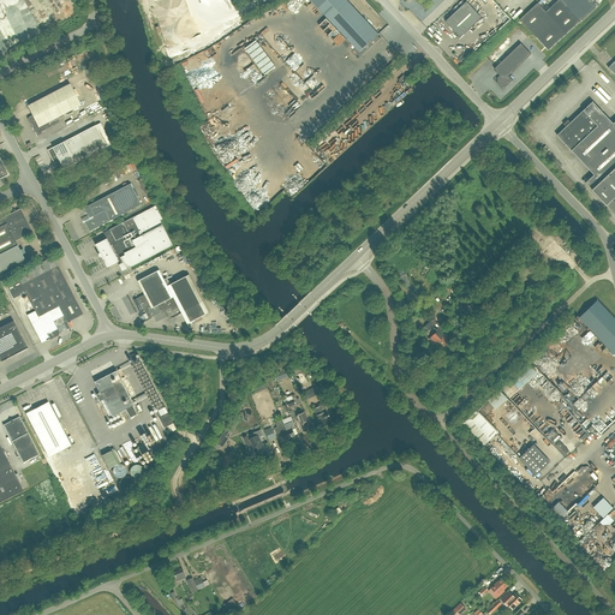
[(309,0),(317,9),(358,52),(377,34),(345,0),(309,0)]
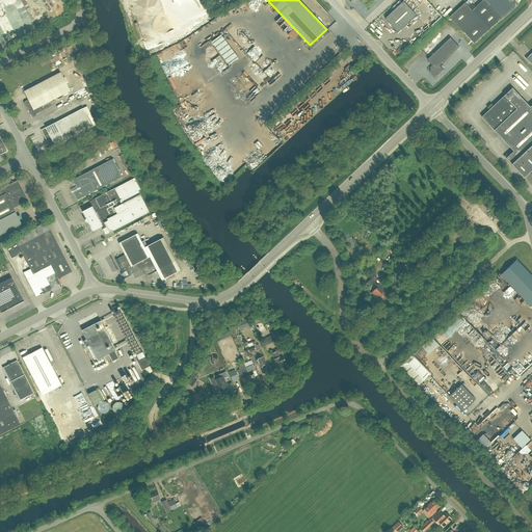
[(511,0),(482,0),(472,10),(464,3),(449,17),(474,44),(489,30),(516,5),(511,0)]
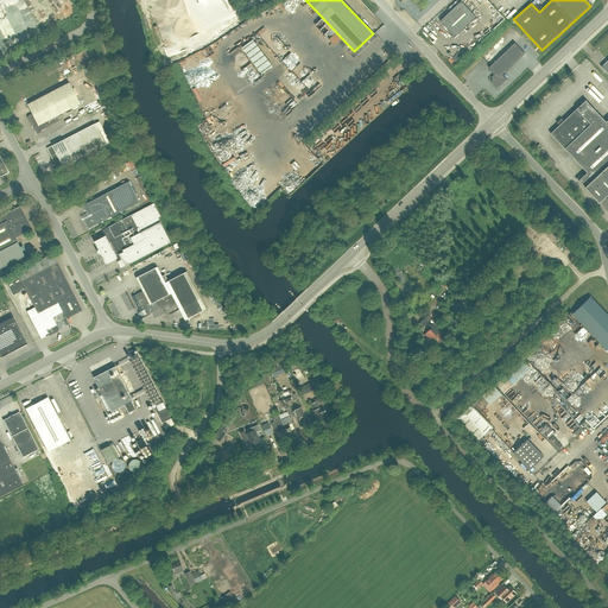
[(466,6),(461,1),(441,21),(447,29),(455,37),(476,18),(474,16),(466,6)]
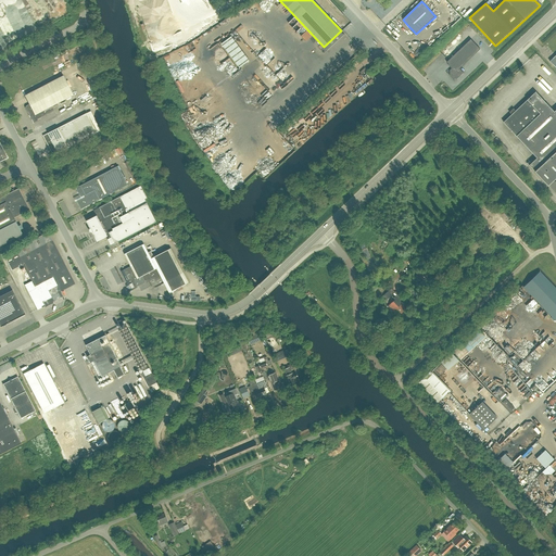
[(239,66),(249,60),(231,36),(222,43),(239,66)]
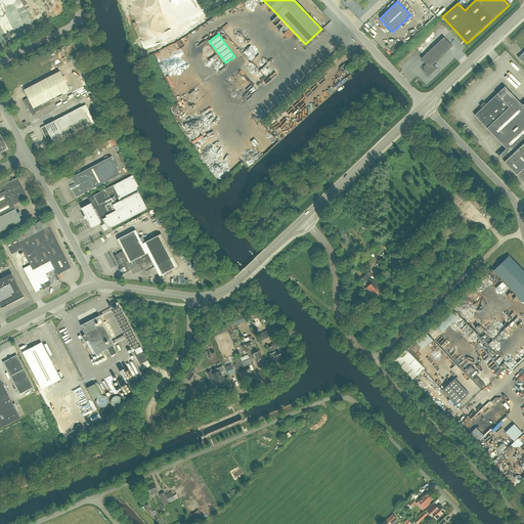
[(437,70),(437,69),(433,64),(452,46),(443,37),(421,58),(427,64),(424,68),(424,72),(426,74),(431,75),(436,69),(437,70)]
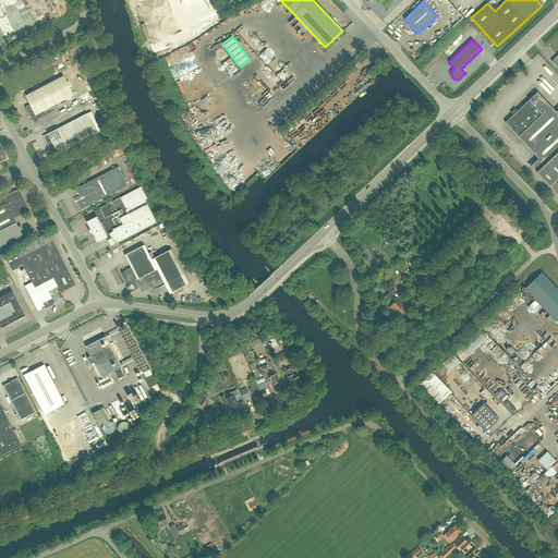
[(37,121),(37,120),(53,111),(51,107),(73,95),(63,75),(24,96),(29,105),(26,107),(25,108),(33,123),(37,121)]
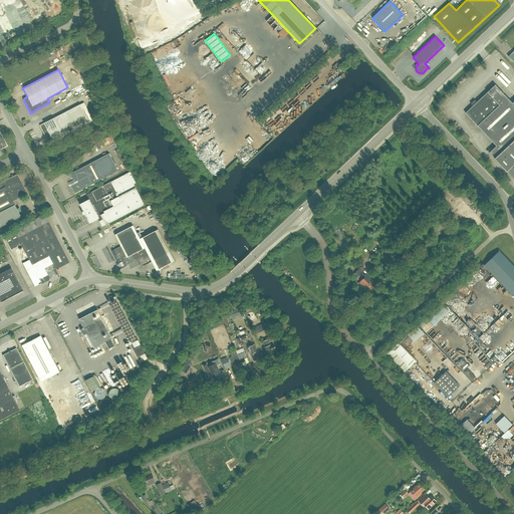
[(466,113),(497,146),(489,153),(513,179),(513,101),(512,103),(495,85),(466,113)]
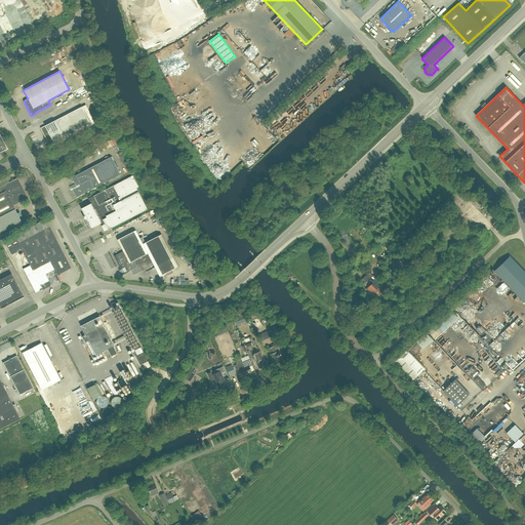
[(82,107),(41,128),(49,145),(49,146),(50,148),(51,149),(52,146),(91,125),(82,107)]
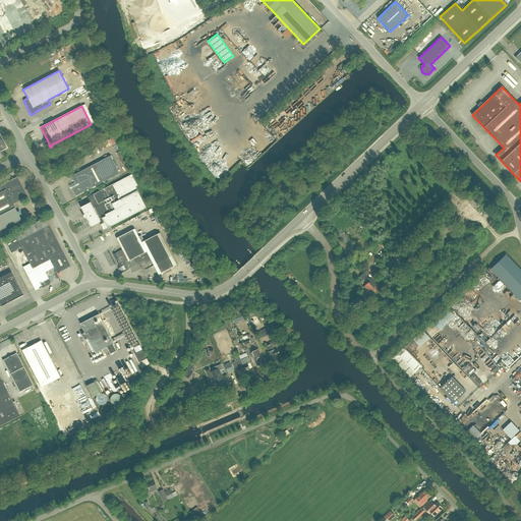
[(491,150),(495,154),(502,148),(498,143),(491,150)]
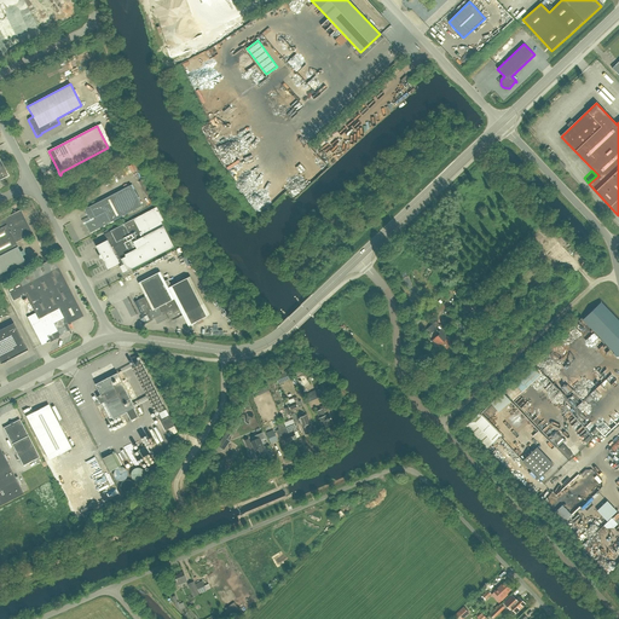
[(91,232),(127,214),(143,206),(132,185),(85,209),(91,221),(86,224),(91,232)]
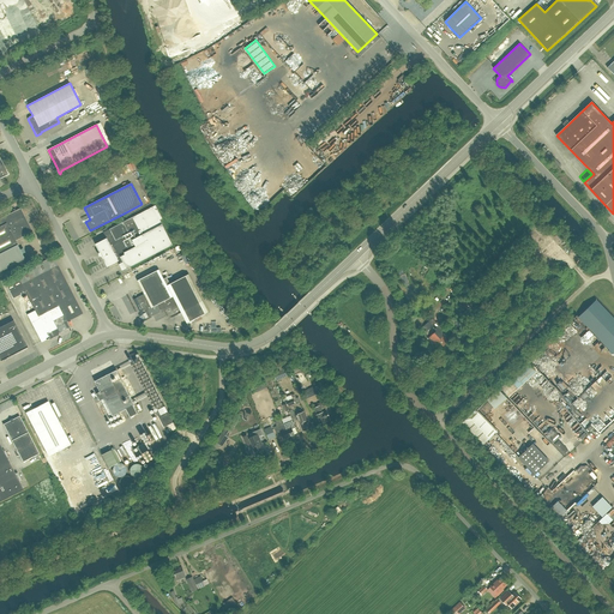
[(106,239),(97,242),(96,244),(108,266),(122,259),(127,269),(173,245),(161,220),(162,218),(156,205),(110,229),(113,234),(110,235),(110,234),(104,236),(106,239)]
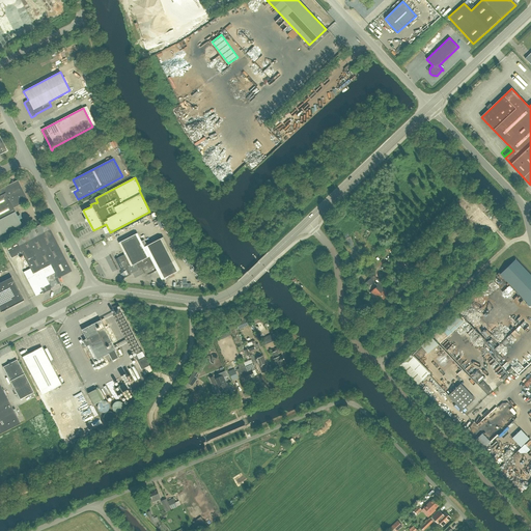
[(0,234),(21,224),(18,217),(14,208),(28,200),(18,180),(14,183),(12,180),(11,182),(12,184),(5,187),(0,189),(0,234)]
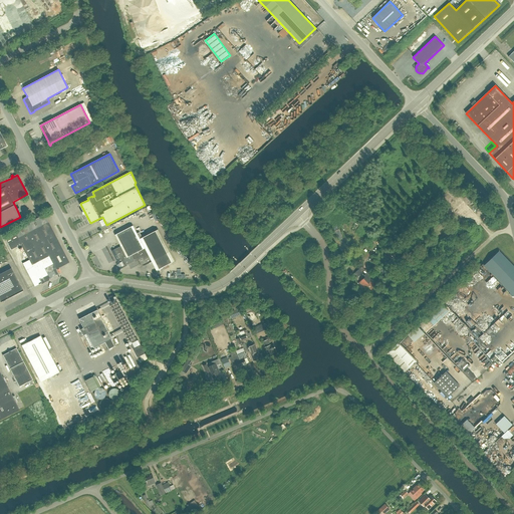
[(69,262),(44,214),(13,230),(3,236),(11,250),(12,249),(21,245),(29,260),(22,263),(34,286),(39,284),(58,274),(56,269),(69,262)]
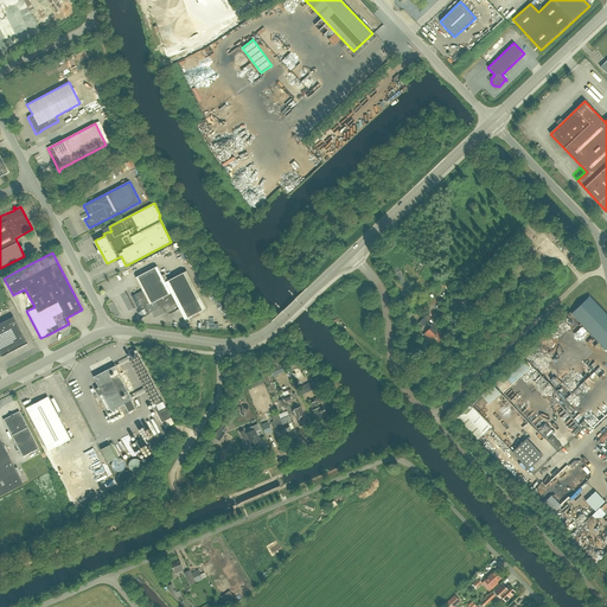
[(135,278),(139,283),(142,291),(132,296),(139,310),(136,311),(140,319),(151,313),(149,312),(159,307),(160,308),(168,304),(170,306),(177,304),(179,308),(185,319),(206,308),(200,298),(186,270),(168,281),(165,274),(161,276),(157,267),(135,278)]
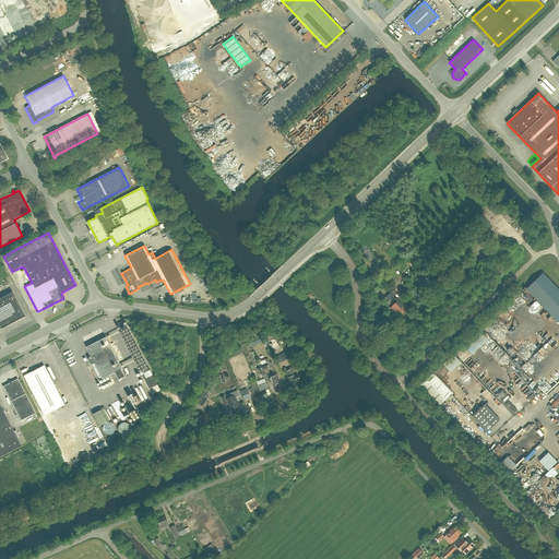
[(558,322),(558,289),(543,273),(526,289),(558,322)]
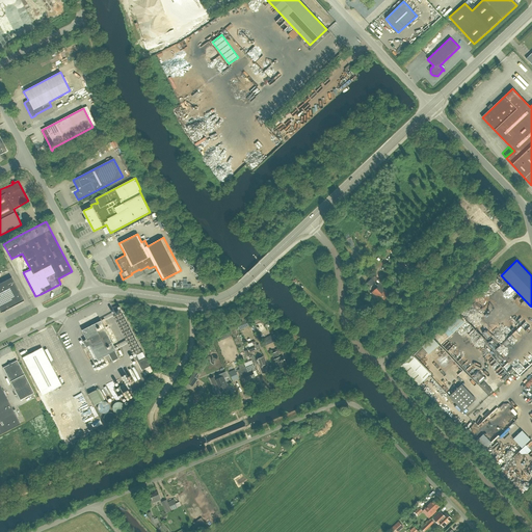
[(11,277),(0,283),(0,312),(0,313),(24,300),(11,277)]
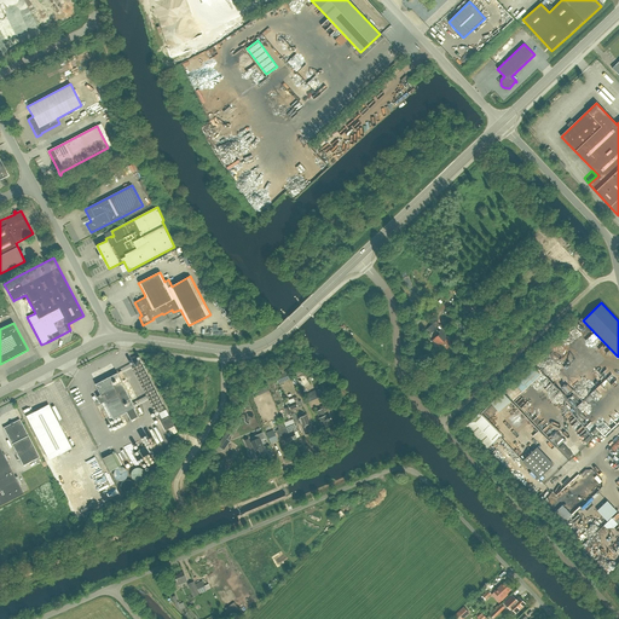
[(443,330),(432,341),(438,347),(441,343),(446,350),(453,343),(449,337),(443,330)]
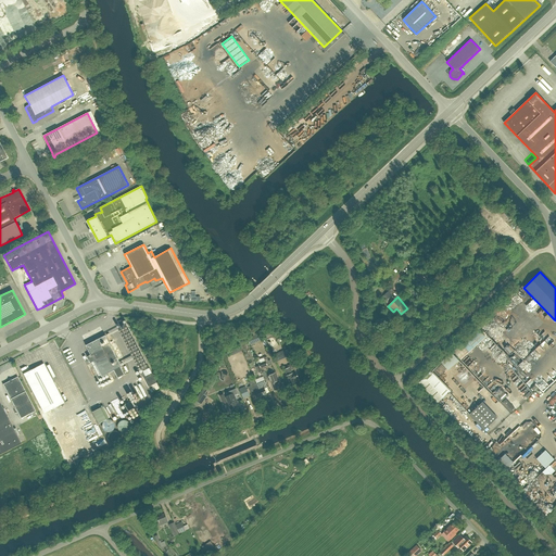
[(454,352),(462,361),(487,337),(479,329),(454,352)]
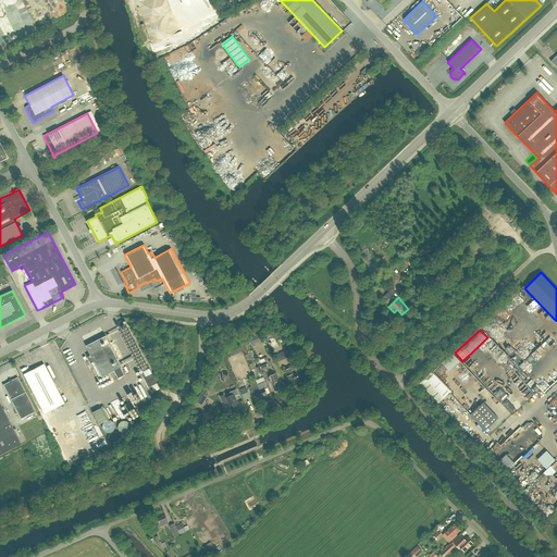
[(262,341),(259,334),(248,338),(251,345),(262,341)]
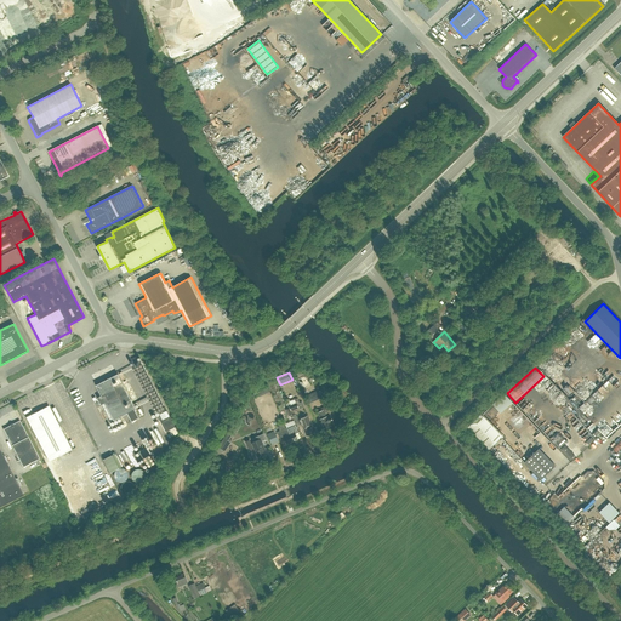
[(118,374),(96,386),(102,397),(97,398),(101,405),(106,403),(114,421),(127,414),(132,421),(140,417),(118,374)]
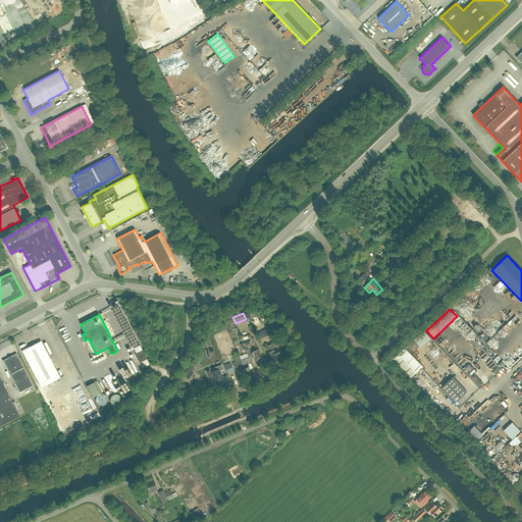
[(496,338),(508,326),(505,323),(492,335),(496,338)]
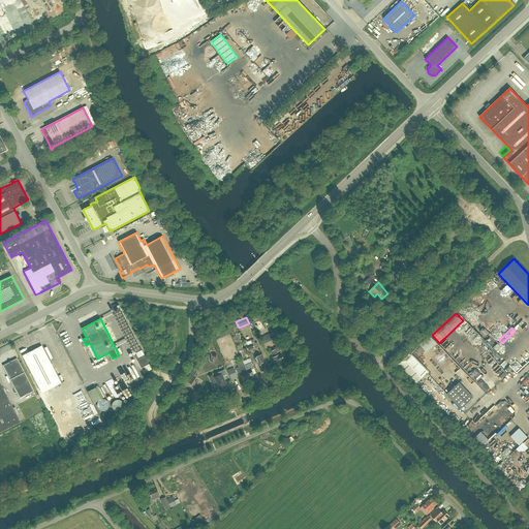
[(227,329),(219,333),(221,338),(229,335),(227,329)]
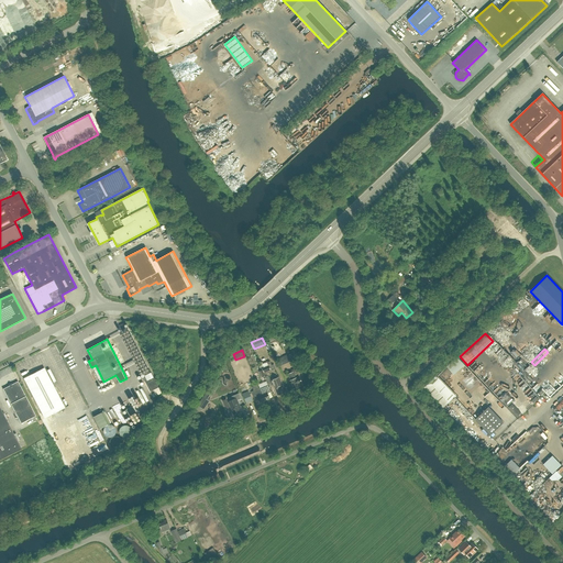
[(263,360),(265,359),(264,353),(256,355),(258,365),(264,364),(263,360)]
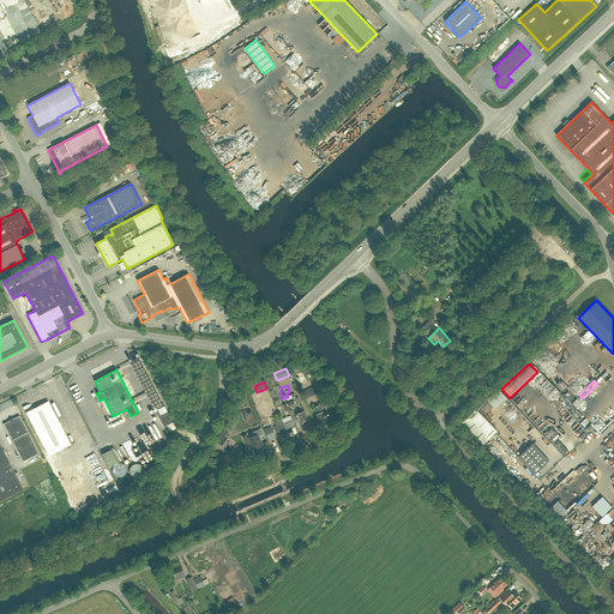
[(314,386),(309,389),(304,391),(307,399),(318,393),(314,386)]
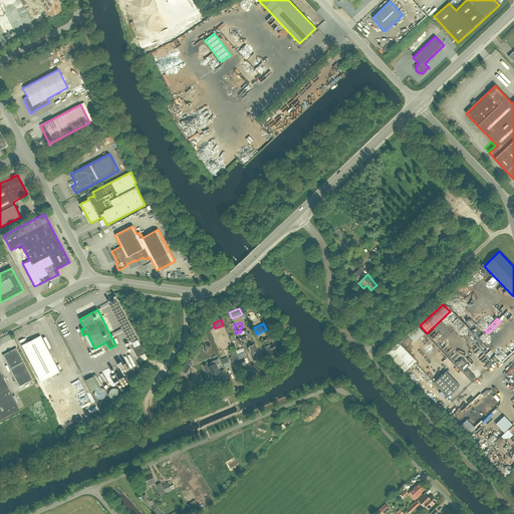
[(21,327),(24,336),(32,333),(31,330),(28,332),(27,329),(31,327),(30,324),(21,327)]
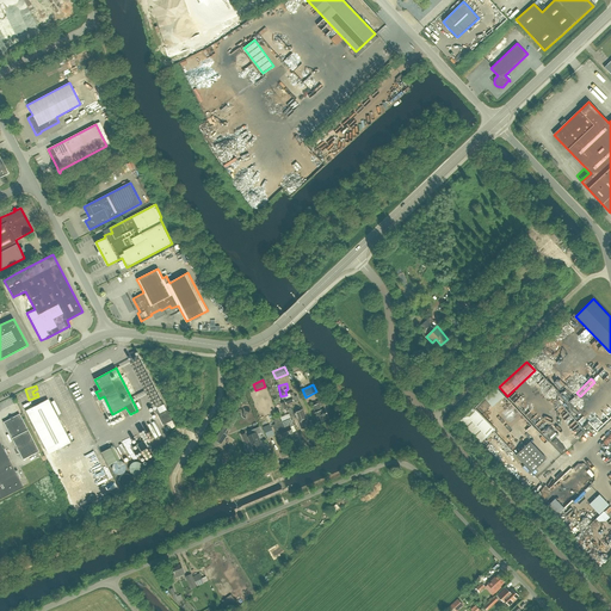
[(71,396),(60,401),(67,415),(76,411),(71,396)]
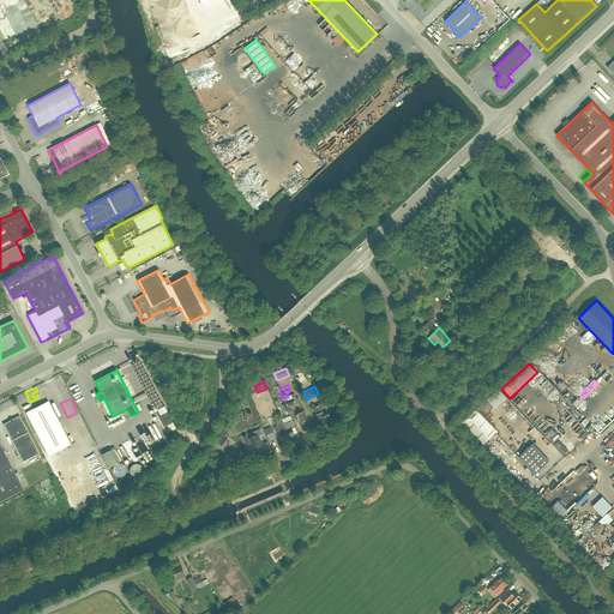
[(48,402),(25,414),(48,457),(71,445),(48,402)]
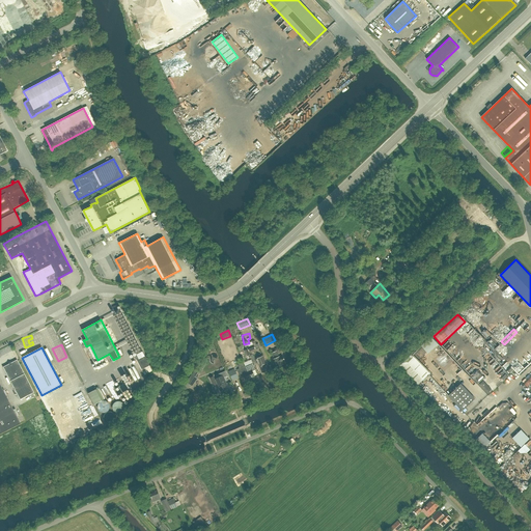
[(271,351),(272,353),(274,359),(273,359),(276,367),(283,364),(282,362),(284,361),(282,356),(279,357),(277,354),(281,352),(279,347),(271,351)]
